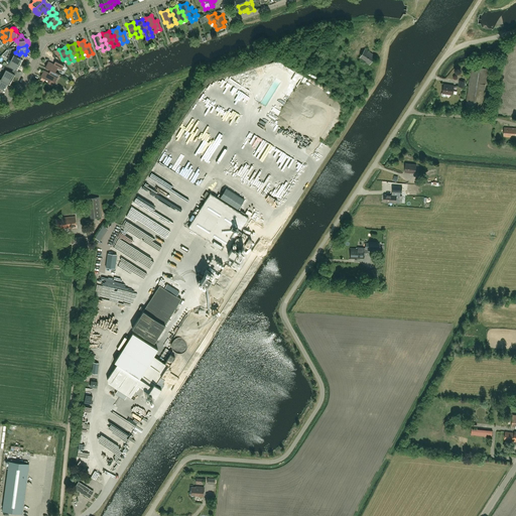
[(343,55),(346,52),(341,49),(335,58),(341,62),(343,59),(342,58),(344,55),(343,55)]
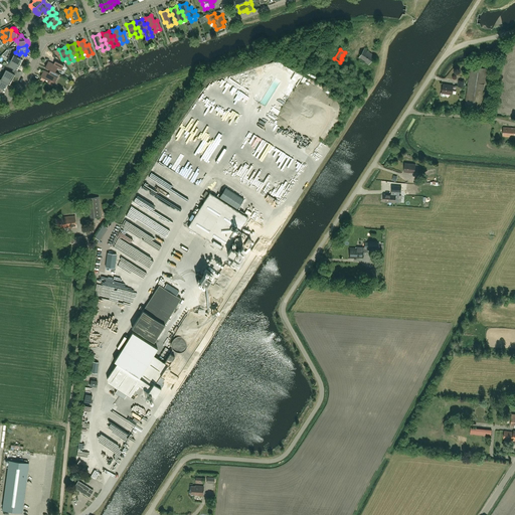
[(369,64),(374,55),(364,49),(358,57),(369,64)]
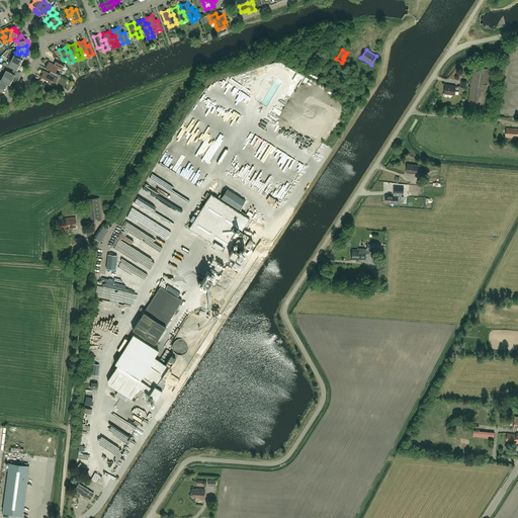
[(14,56),(11,60),(20,65),(22,60),(18,58),(19,55),(15,53),(14,52),(13,55),(14,56)]
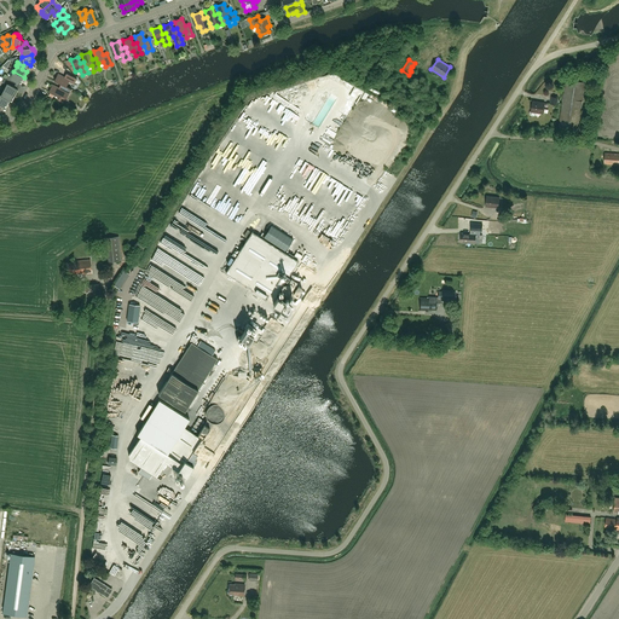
[(10,77),(7,80),(15,84),(16,81),(21,84),(24,77),(13,71),(11,77),(10,77)]
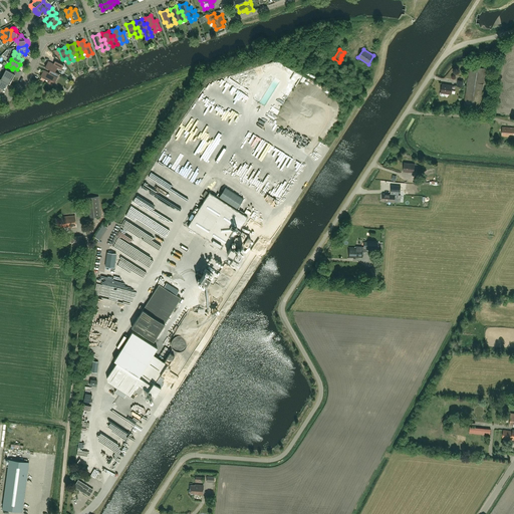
[(45,67),(50,70),(50,69),(55,72),(57,67),(61,70),(64,65),(55,60),(53,64),(48,61),(45,67)]
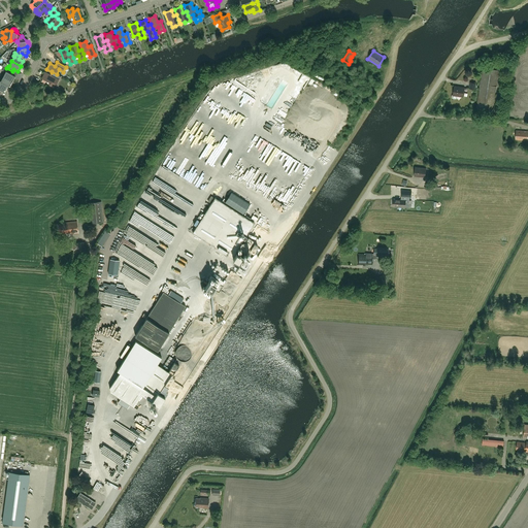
[(12,81),(15,76),(10,74),(12,71),(6,68),(2,75),(12,81)]
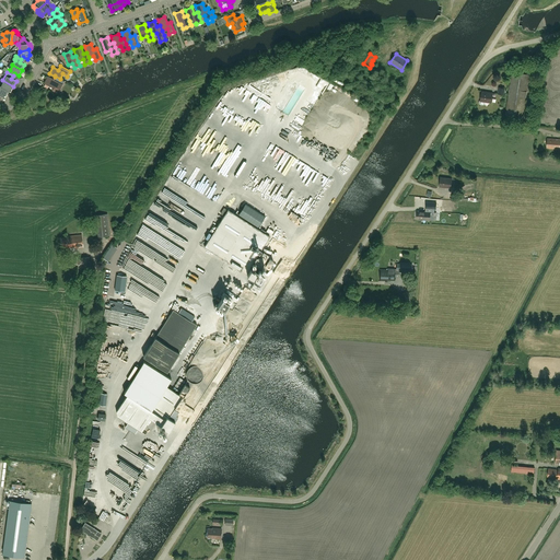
[(512,72),(504,121),(522,124),(528,83),(528,80),(529,76),(512,72)]
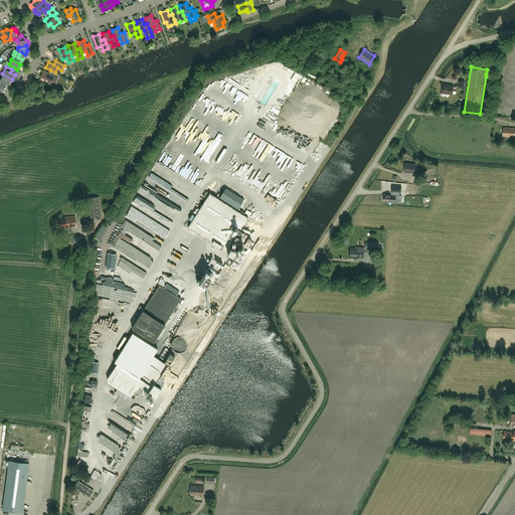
[(50,69),(50,70),(49,72),(43,70),(40,76),(49,80),(48,83),(52,86),(54,81),(55,82),(57,78),(57,79),(59,74),(55,72),(50,69)]
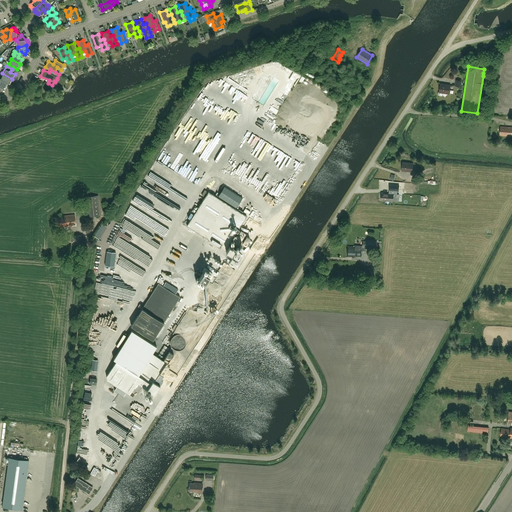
[(0,78),(10,84),(12,79),(2,73),(0,76),(0,78)]
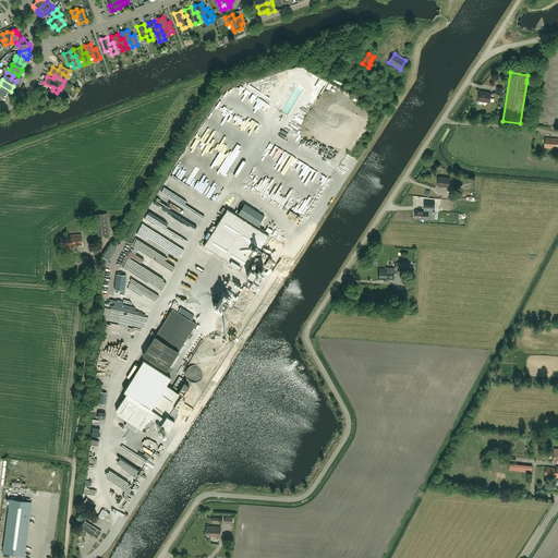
[(11,92),(0,85),(0,95),(1,97),(5,95),(5,96),(7,95),(10,94),(11,92)]
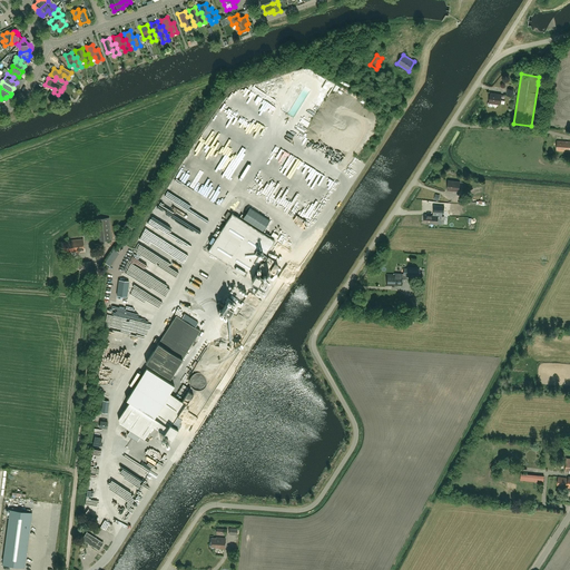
[(279,108),(295,118),(310,94),(305,91),(304,94),(297,89),(291,101),(286,99),(287,97),(286,97),(279,108)]
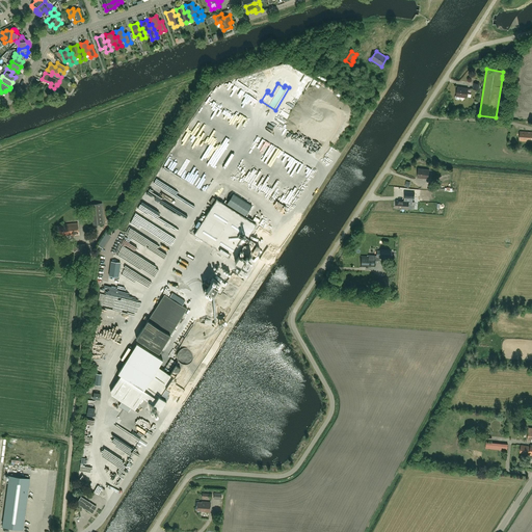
[(456,99),(459,100),(460,99),(460,97),(467,98),(469,88),(458,87),(457,88),(456,90),(457,91),(456,95),(456,96),(455,99),(456,99)]
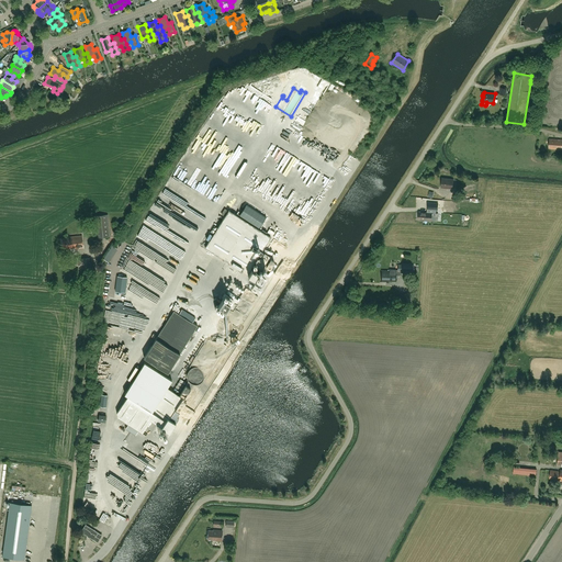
[(263,123),(270,111),(245,97),(238,108),(263,123)]
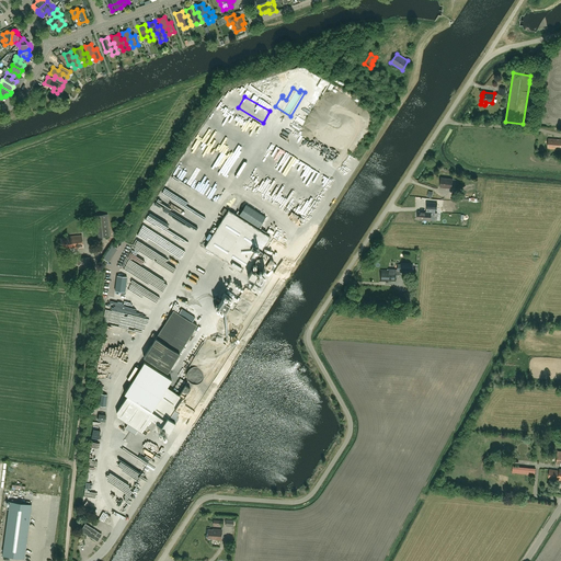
[(310,102),(308,105),(313,110),(319,103),(313,98),(312,99),(310,98),(308,100),(310,102)]
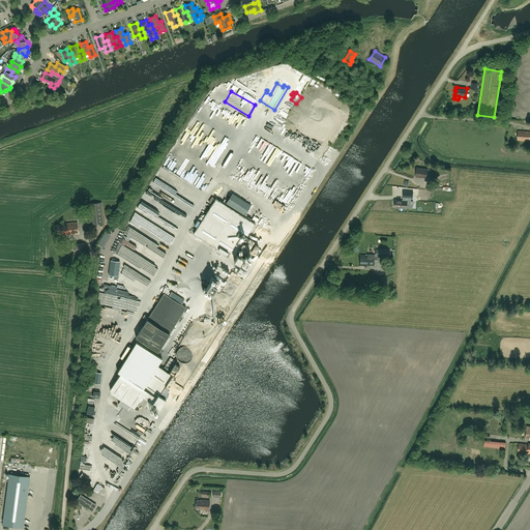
[(219,125),(223,128),(232,116),(235,114),(235,113),(231,111),(230,112),(227,108),(226,107),(221,113),(218,110),(222,106),(217,102),(212,107),(210,105),(209,107),(203,111),(206,115),(203,112),(198,119),(204,122),(213,110),(214,112),(210,119),(213,125),(216,123),(218,121),(222,119),(218,123),(219,125)]
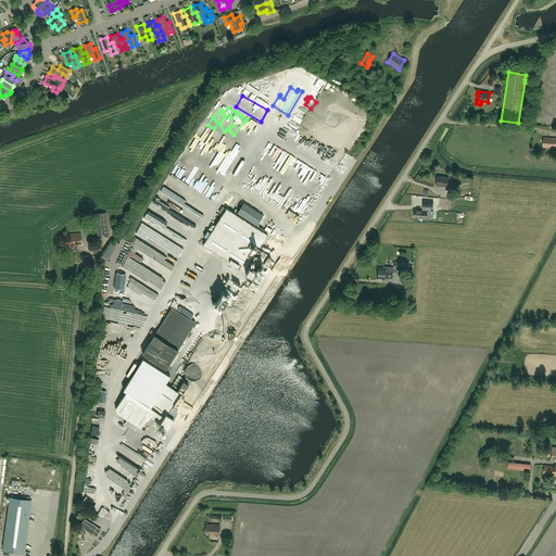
[(311,131),(315,125),(308,122),(312,116),(308,114),(302,126),(311,131)]
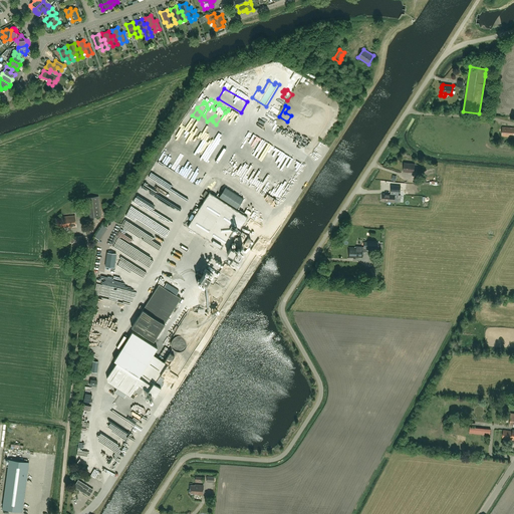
[(224,119),(223,119),(220,124),(224,127),(223,129),(226,131),(235,116),(229,112),(224,119)]
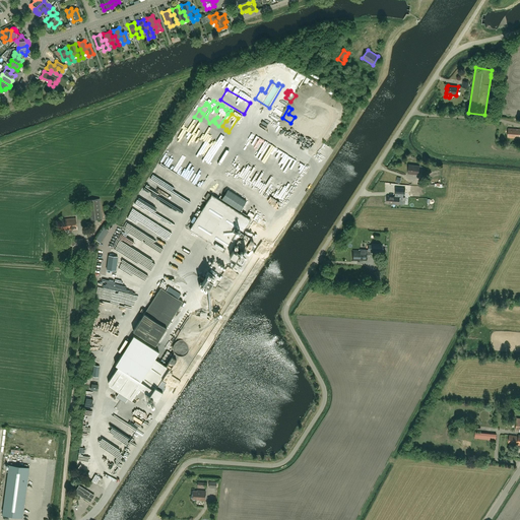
[(186,140),(199,147),(205,133),(201,130),(198,135),(194,134),(195,131),(188,128),(185,133),(188,135),(186,140)]
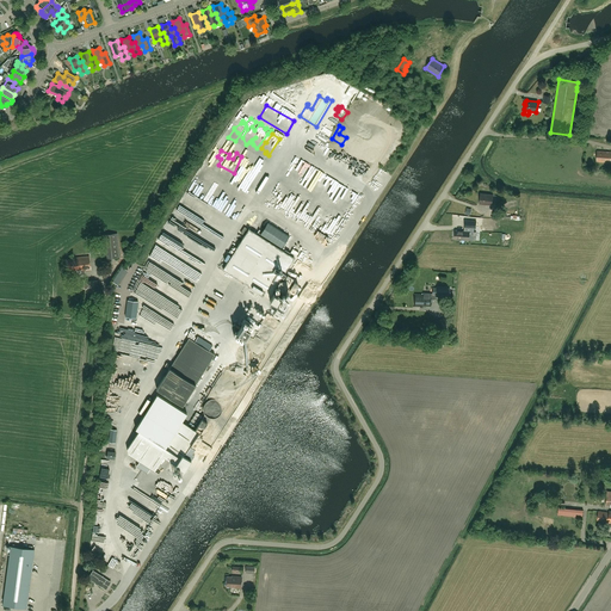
[(610,162),(610,159),(610,152),(597,150),(597,161),(610,162)]
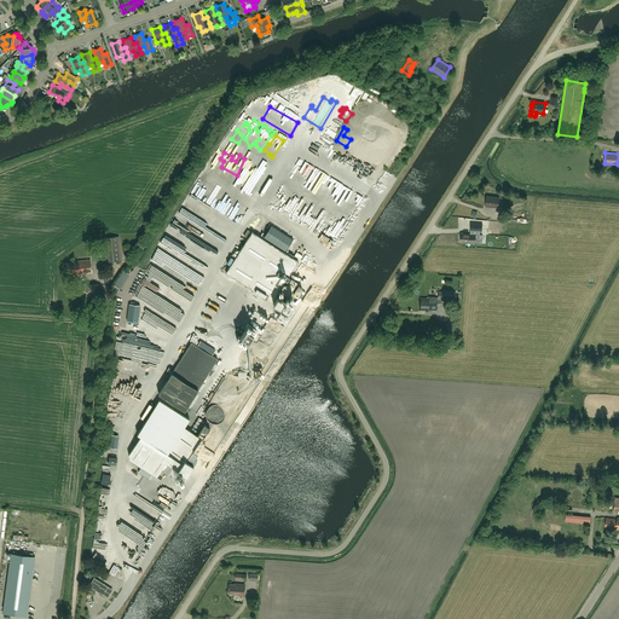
[(253,166),(248,162),(238,179),(244,183),(248,177),(252,179),(256,171),(252,168),(253,166)]
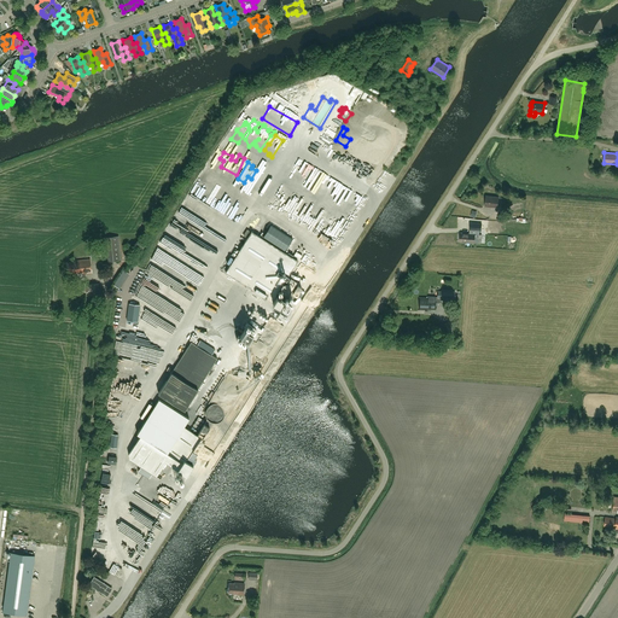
[(217,176),(210,173),(199,192),(208,197),(219,179),(216,178),(217,176)]
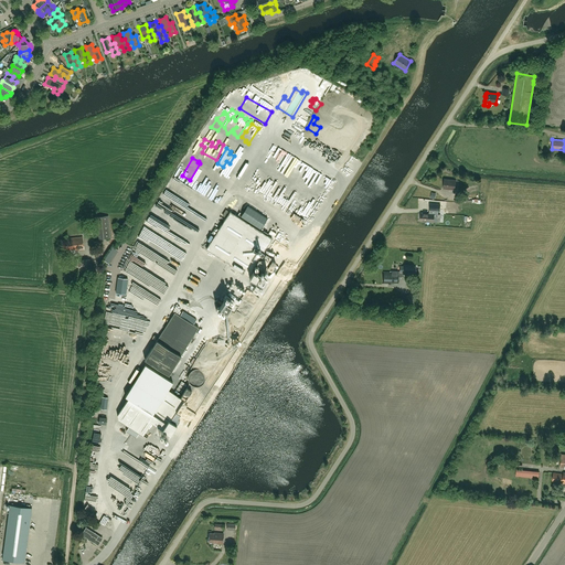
[(204,171),(201,169),(192,183),(202,189),(214,170),(208,167),(204,171)]
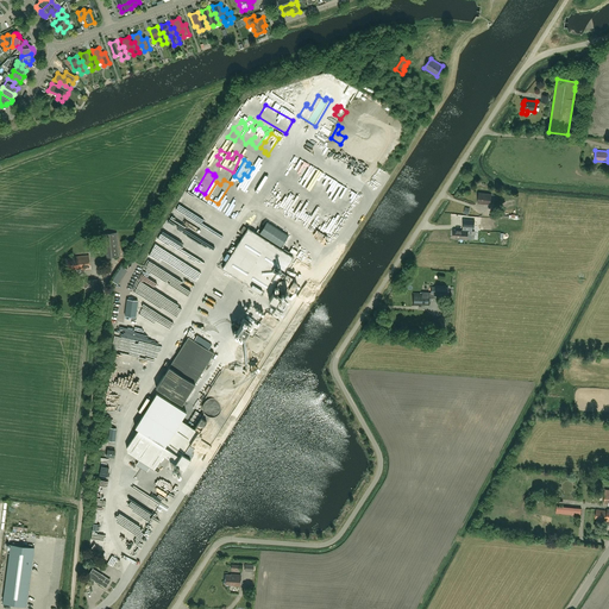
[(224,206),(237,213),(246,195),(242,193),(239,196),(236,195),(239,189),(234,187),(224,206)]
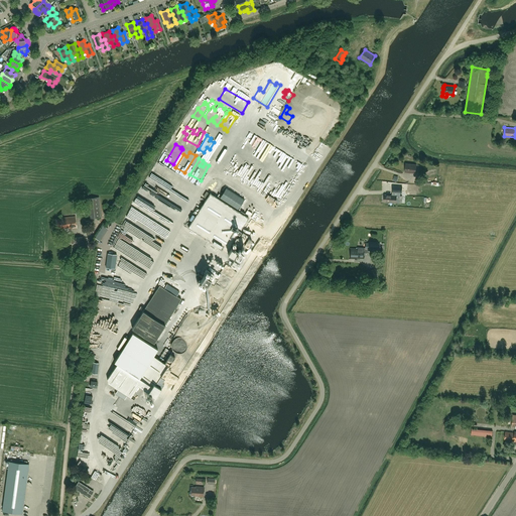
[(415,173),(416,165),(406,163),(405,172),(415,173)]
